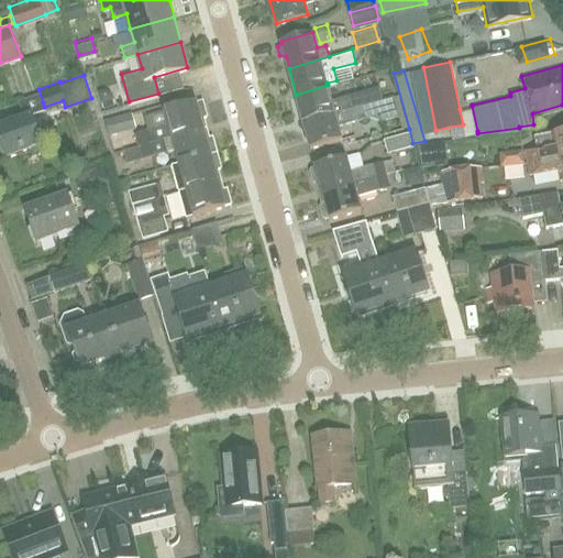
[(304,120),(393,94),(390,83),(379,86),(378,84),(331,97),(328,85),(296,95),(304,120)]
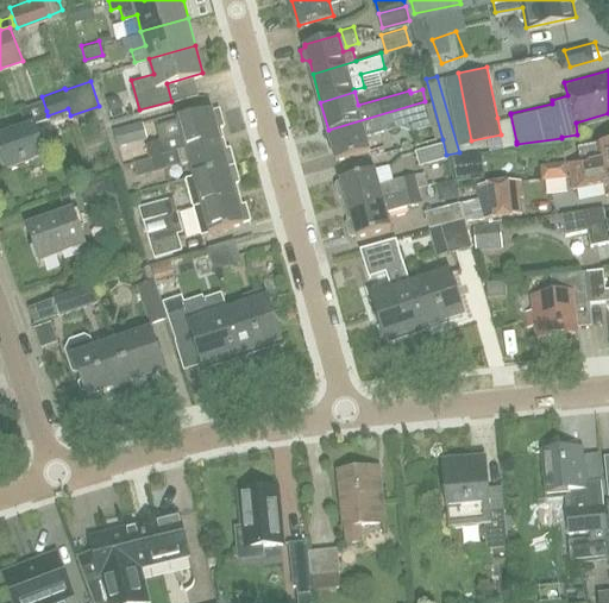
[(425,101),(328,130),(336,158),(370,149),(365,132),(400,123),(412,127),(431,121),(425,101)]
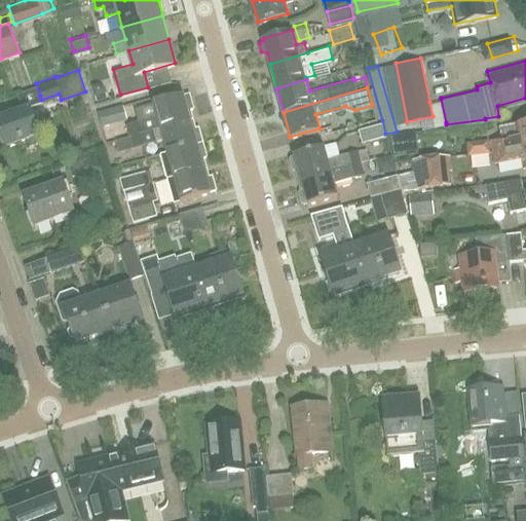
[(116,138),(189,118),(187,108),(192,106),(188,91),(183,94),(182,92),(153,101),(157,113),(138,118),(125,121),(128,134),(116,138)]
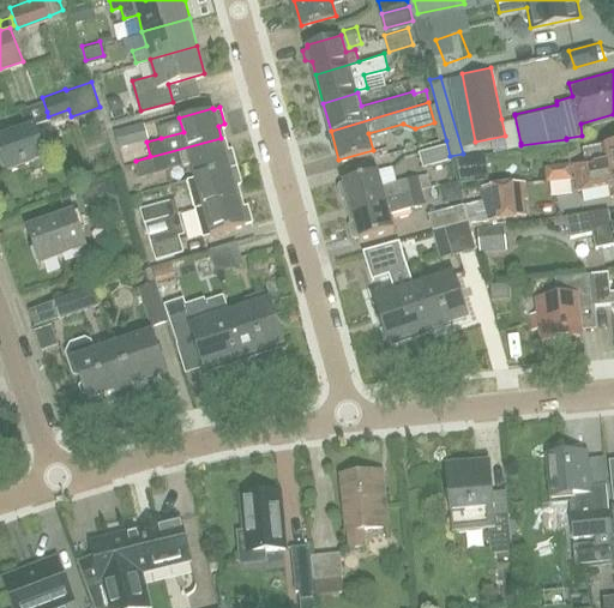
[(119,145),(148,136),(143,119),(113,127),(119,145)]
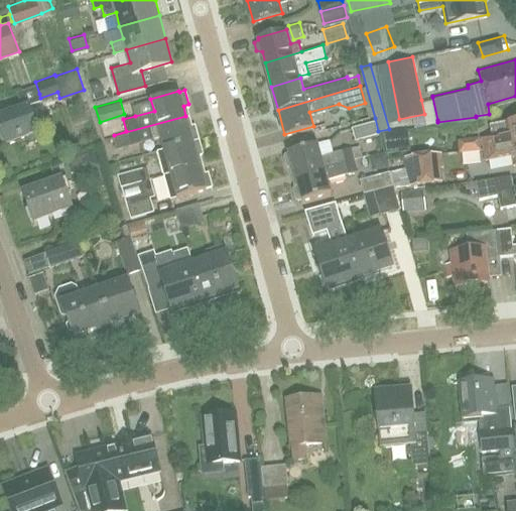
[(0,123),(6,140),(37,129),(28,102),(0,111),(0,123)]
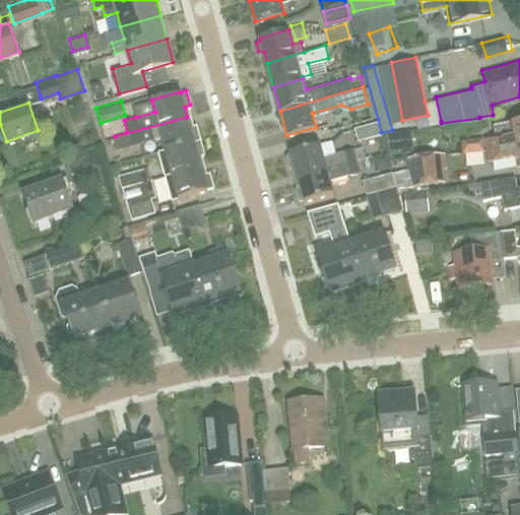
[(157,149),(199,138),(195,124),(190,126),(187,117),(115,136),(118,147),(142,141),(161,136),(165,146),(157,148),(157,149)]
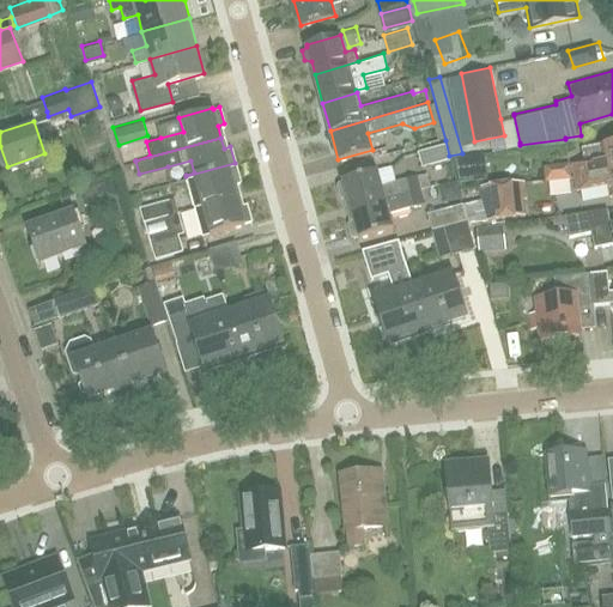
[(575,174),(612,167),(612,139),(581,145),(583,158),(572,161),(575,174)]
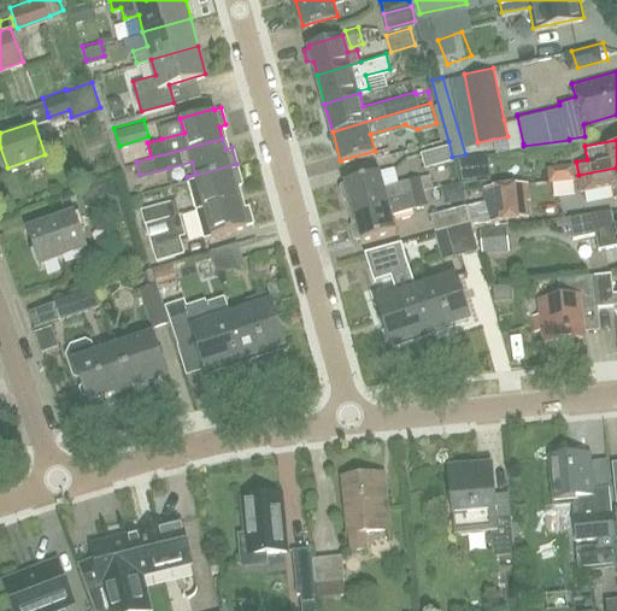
[(424,164),(452,157),(448,141),(419,150),(424,164)]
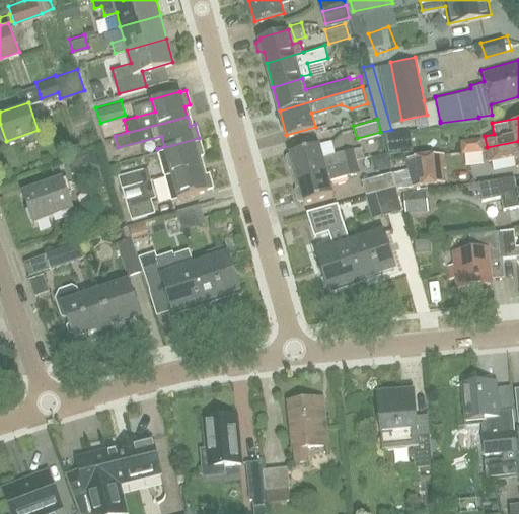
[(335,134),(321,138),(325,151),(339,146),(335,134)]
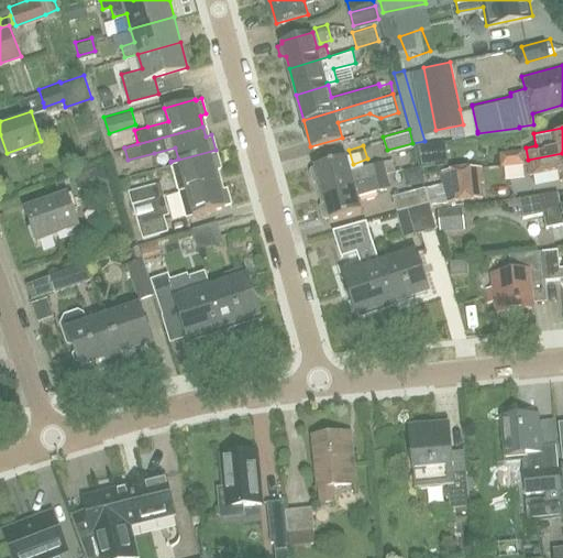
[(498,150),(500,164),(525,162),(523,148),(498,150)]
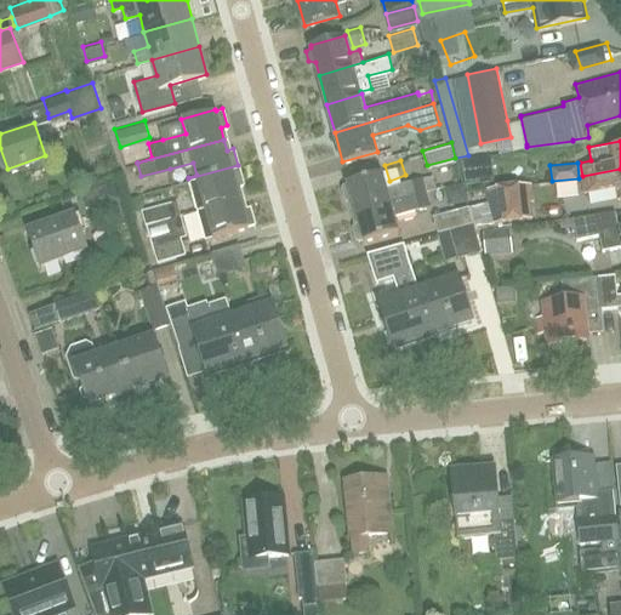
[(197,208),(239,197),(237,186),(244,183),(238,165),(188,178),(197,208)]
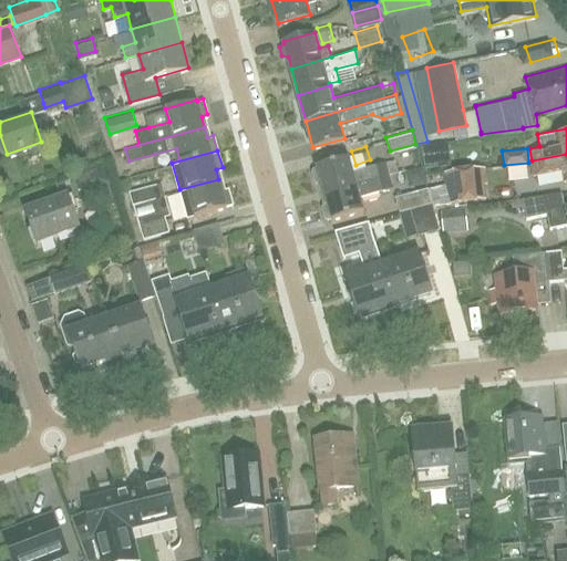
[(566,154),(532,160),(534,173),(562,167),(564,179),(566,178),(566,154)]
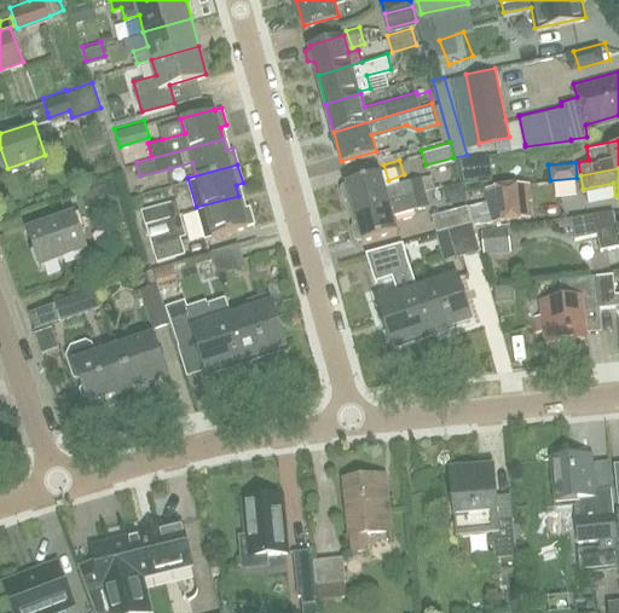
[(351,197),(354,209),(424,189),(421,174),(385,184),(381,171),(346,180),(347,181),(343,183),(341,186),(345,197),(347,198),(351,197)]
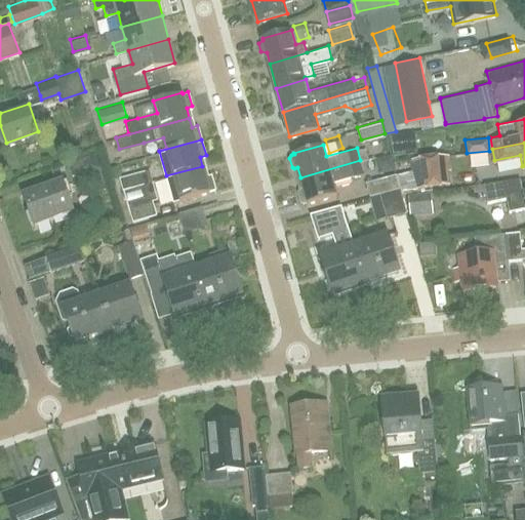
[(410,158),(419,187),(449,182),(448,168),(450,167),(448,153),(410,158)]
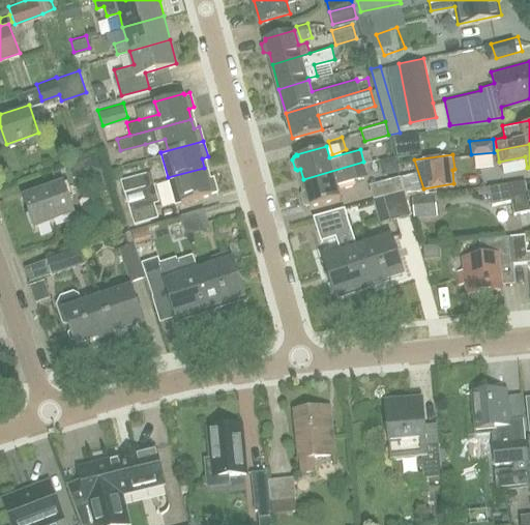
[(364,162),(303,179),(305,188),(302,190),(301,192),(303,201),(306,203),(310,202),(310,204),(340,196),(335,181),(367,174),(364,162)]
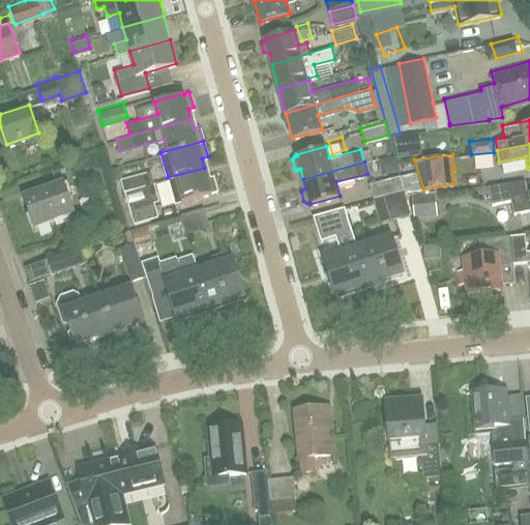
[(155,179),(152,168),(120,177),(123,188),(144,183),(153,180),(153,179),(155,179)]
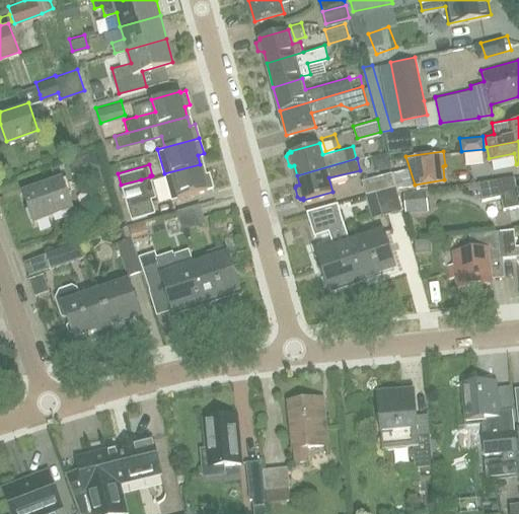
[(200,164),(164,173),(171,199),(178,197),(207,190),(207,189),(213,187),(209,172),(203,174),(200,164)]
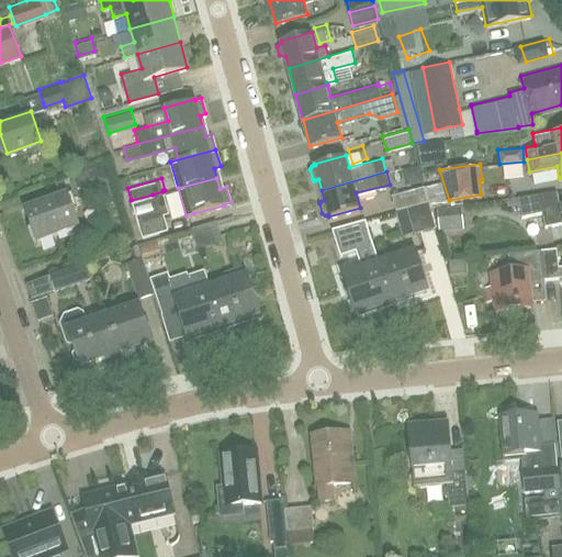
[(406,204),(427,199),(423,185),(391,193),(395,208),(406,204)]
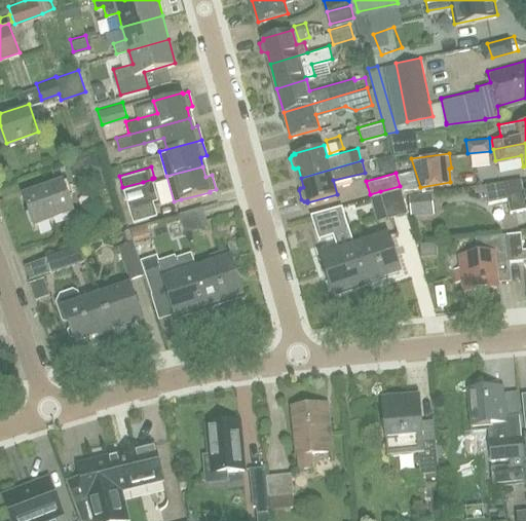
[(35,223),(73,210),(68,194),(73,192),(68,177),(24,192),(35,223)]
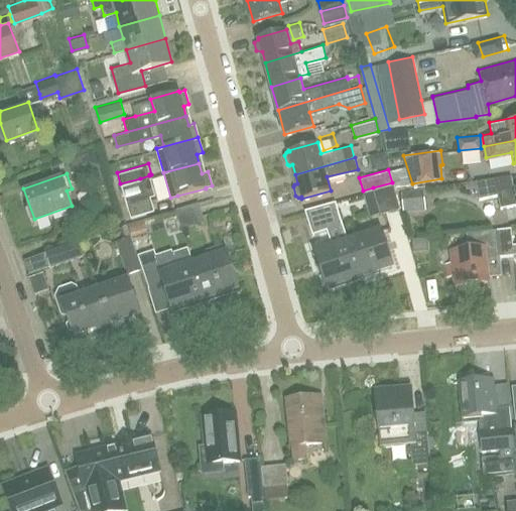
[(515,184),(513,185),(511,173),(475,178),(479,197),(498,193),(501,204),(515,201),(515,184)]
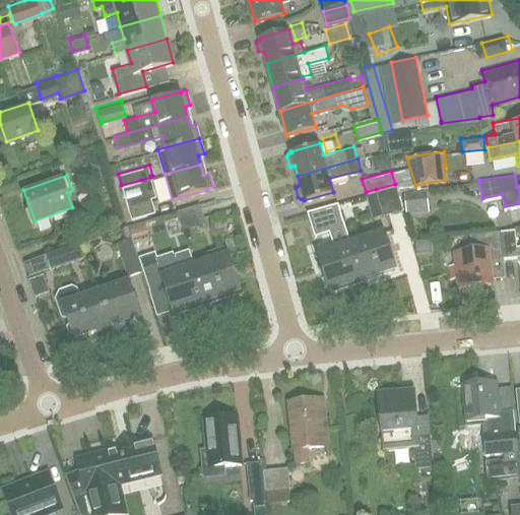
[(156,195),(150,177),(141,180),(121,185),(127,203),(131,217),(155,210),(151,197),(156,195)]
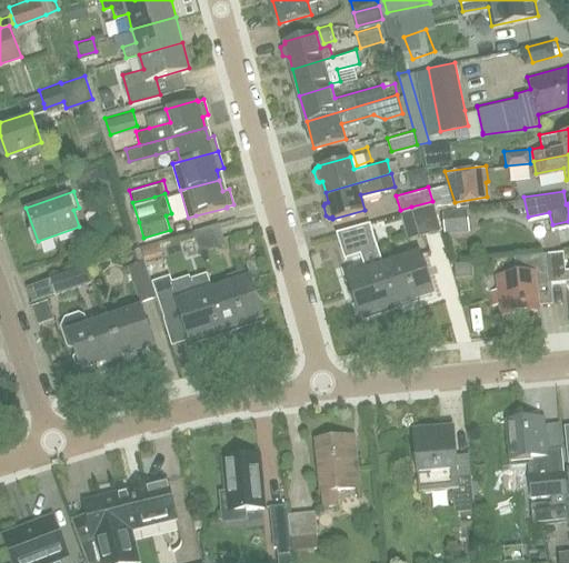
[(433,202),(433,203),(432,201),(411,207),(419,233),(440,228),(433,202)]
